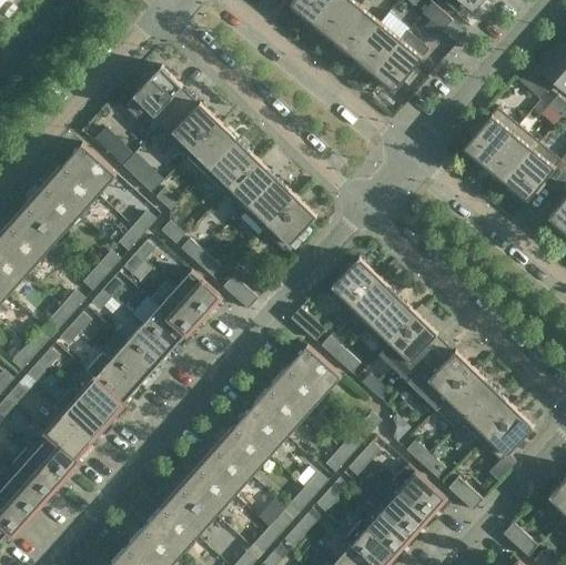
[(310,23),(329,0),(293,0),(287,6),(310,23)]
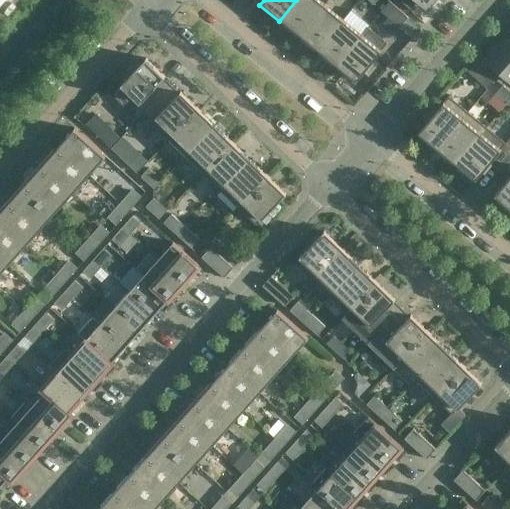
[(297,37),(323,6),(315,0),(296,0),(279,21),(297,37)]
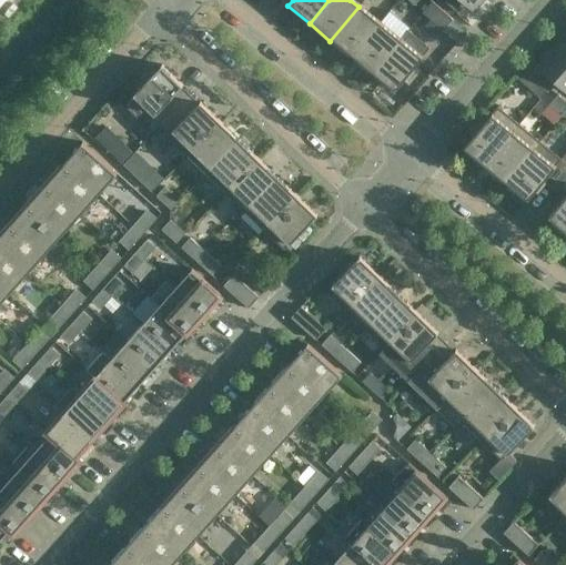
[(481,0),(438,0),(453,12),(462,2),(472,11),(481,0)]
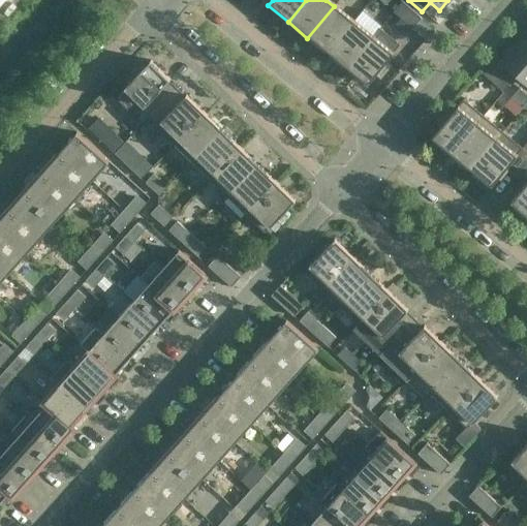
[(420,21),(401,3),(392,13),(410,31),(420,21)]
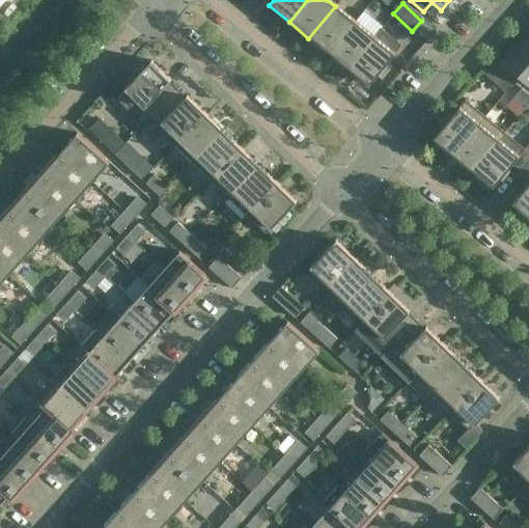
[(328,54),(354,22),(335,6),(308,38),(328,54)]
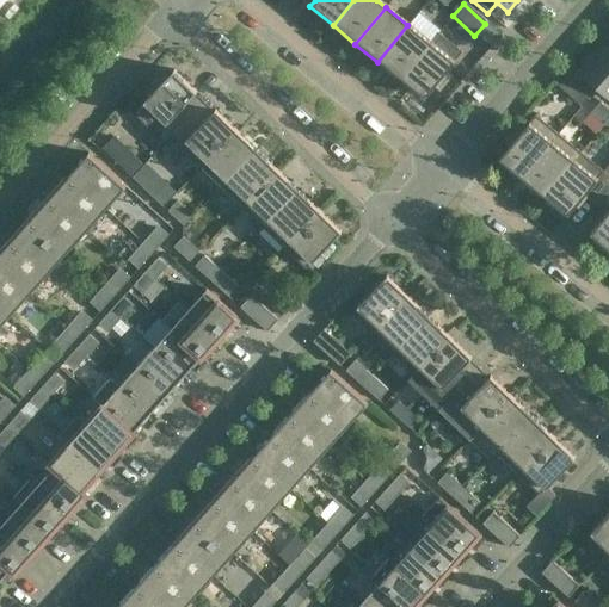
[(399,80),(430,44),(407,25),(377,62),(399,80)]
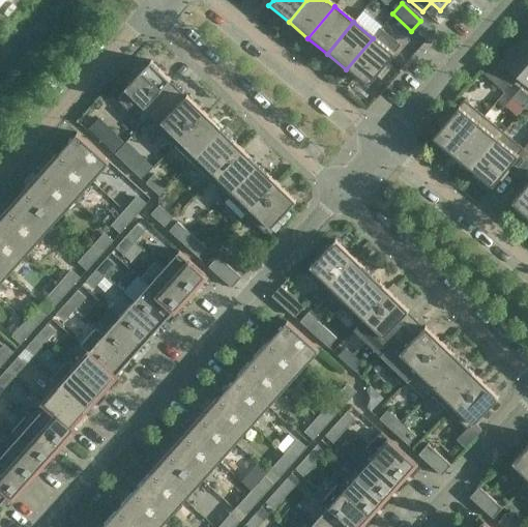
[(527,33),(517,47),(527,56),(527,33)]
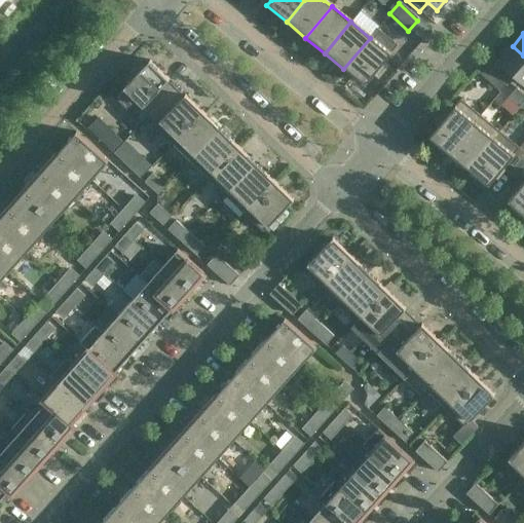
[(389,54),(370,38),(343,69),(364,86),(371,76),(376,80),(387,67),(382,63),(389,54)]
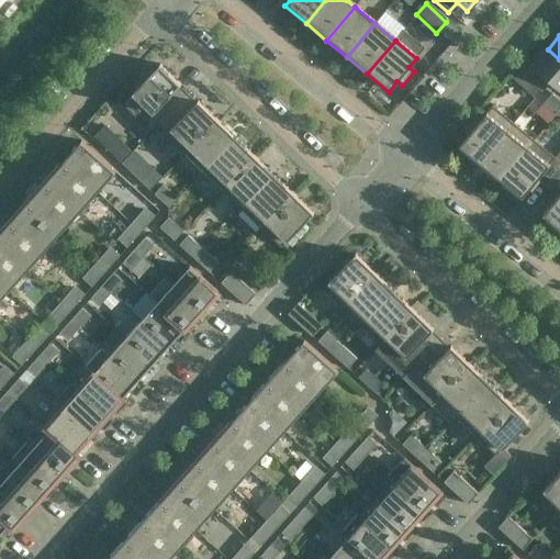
[(559,59),(548,49),(532,68),(559,92),(559,59)]
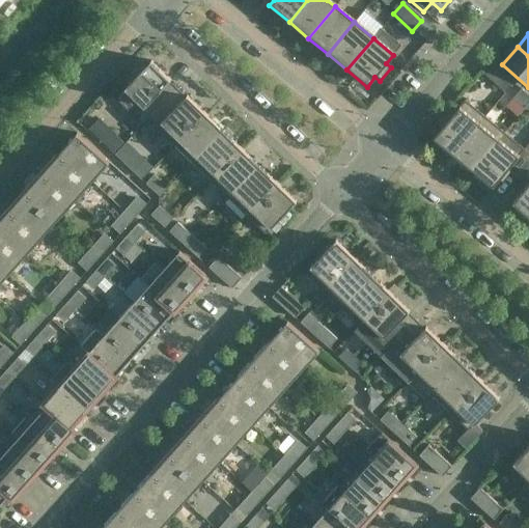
[(141,127),(176,90),(168,83),(169,81),(149,62),(113,100),(141,127)]
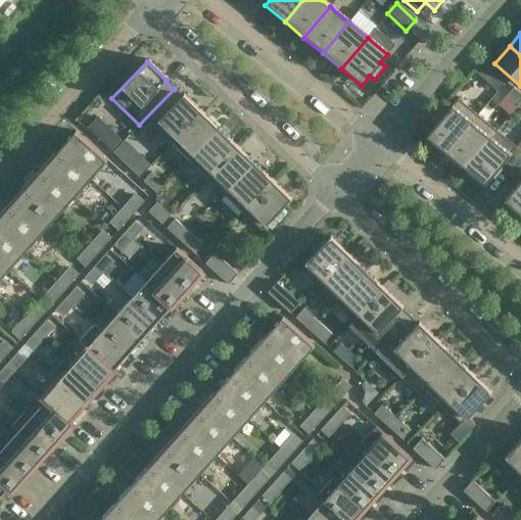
[(505,83),(485,65),(476,76),(495,93),(505,83)]
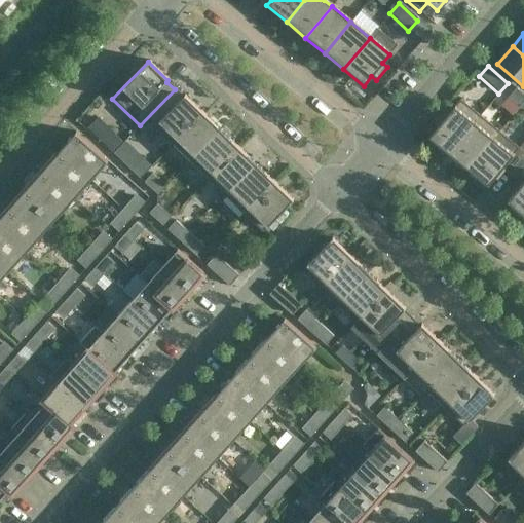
[(172,146),(202,114),(184,96),(183,98),(175,89),(140,125),(141,126),(146,121),(172,146)]
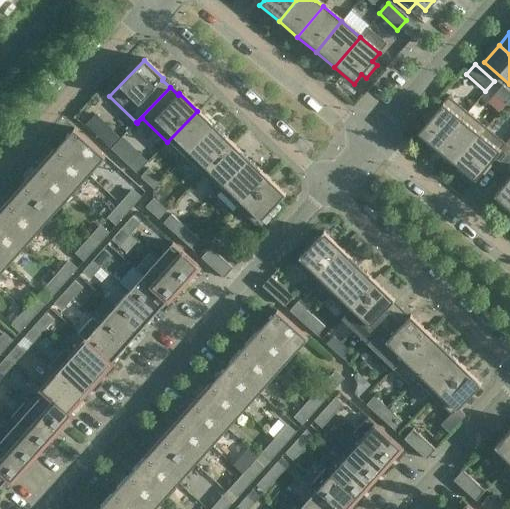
[(492,97),(503,107),(509,98),(509,95),(501,87),(492,97)]
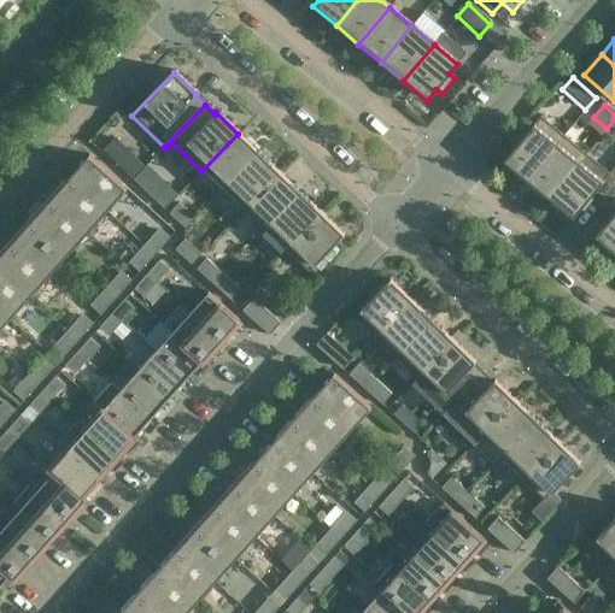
[(525,182),(562,137),(539,118),(523,136),(517,131),(505,147),(511,152),(502,163),(525,182)]
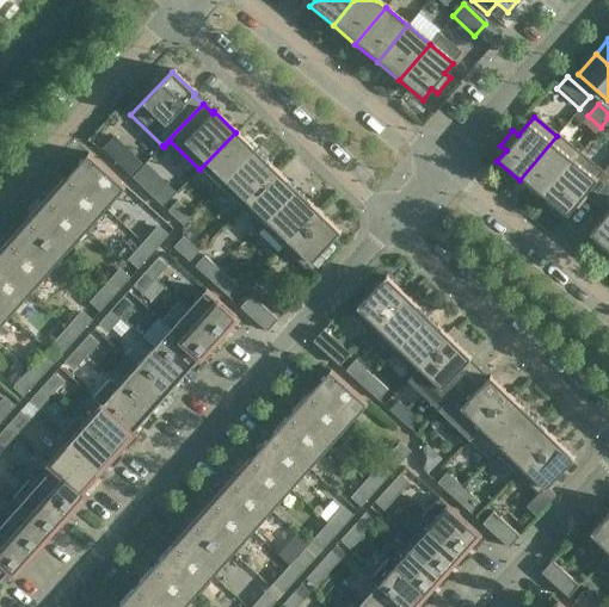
[(220,190),(256,153),(235,132),(200,169),(220,190)]
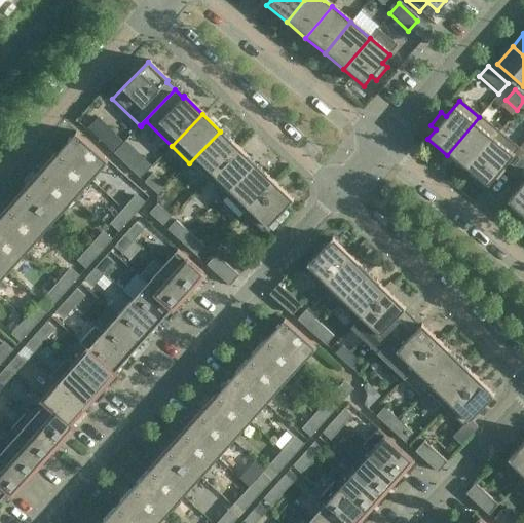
[(498,133),(479,117),(447,155),(466,172),(498,133)]
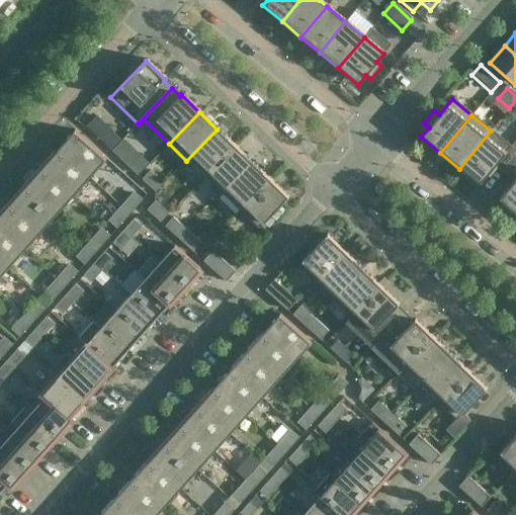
[(204,177),(235,147),(217,130),(186,161),(204,177)]
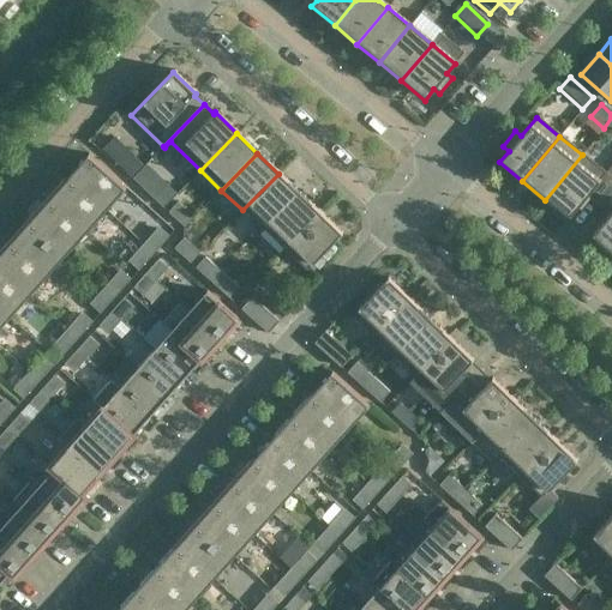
[(603,179),(611,186),(611,164),(605,174),(582,155),(545,200),(568,218),(603,179)]
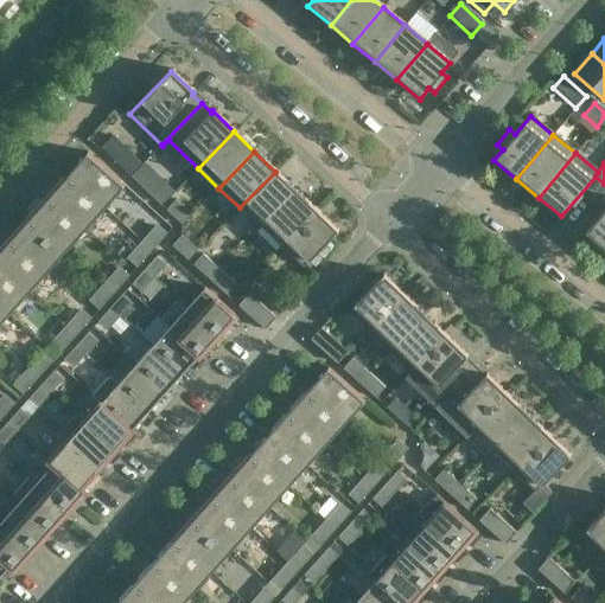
[(103,209),(123,187),(86,154),(67,175),(103,209)]
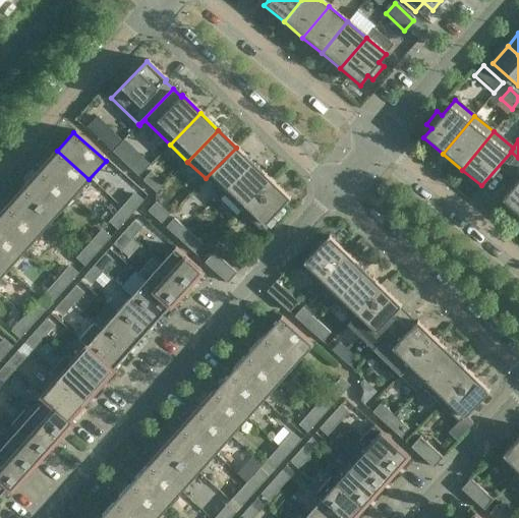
[(121,167),(133,155),(124,145),(112,158),(121,167)]
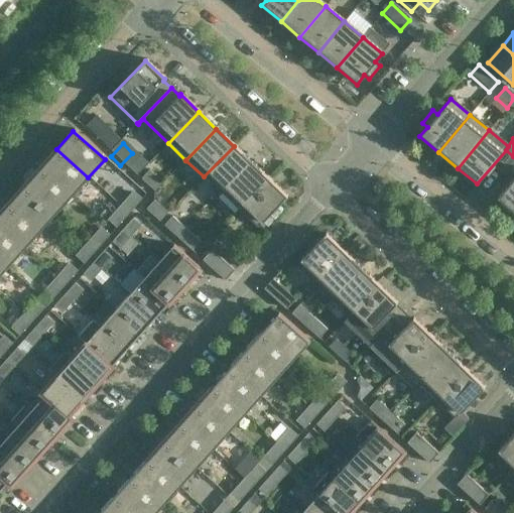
[(221,194),(251,162),(234,146),(204,176),(221,194)]
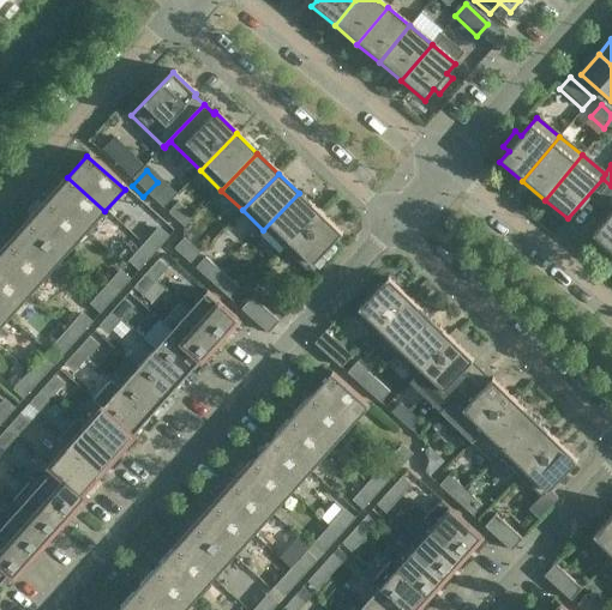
[(85,233),(105,211),(67,177),(48,199),(85,233)]
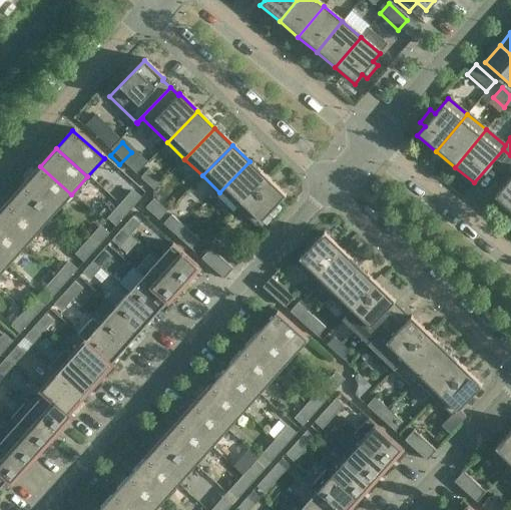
[(236,209),(267,178),(249,161),(219,192),(236,209)]
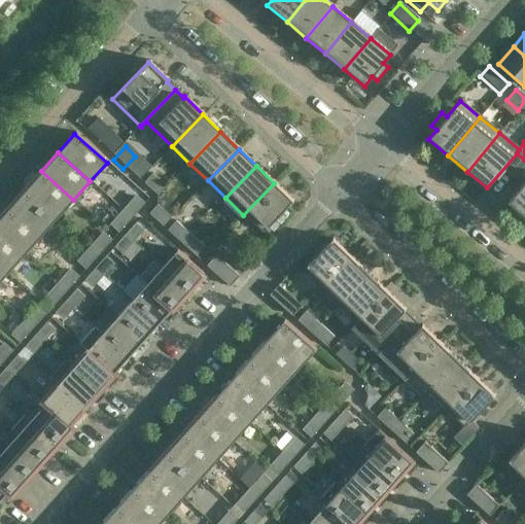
[(73,200),(41,171),(25,189),(57,218),(73,200)]
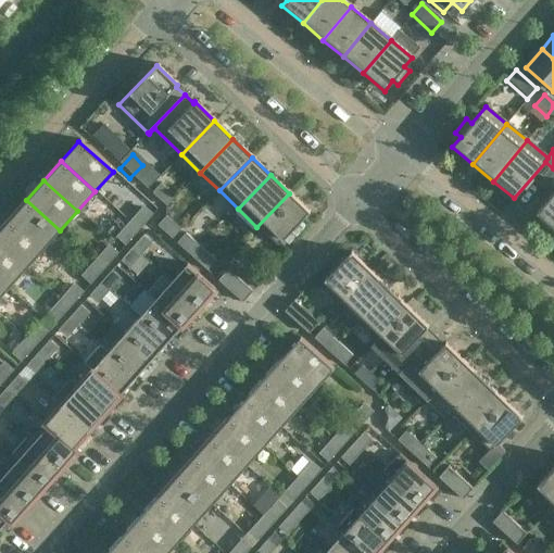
[(151,193),(166,208),(174,198),(160,185),(151,193)]
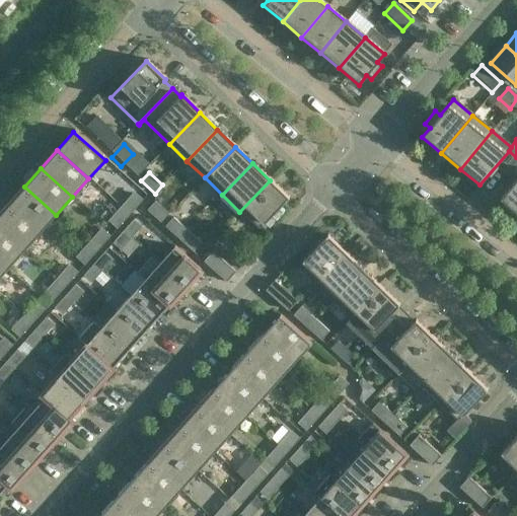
[(516,215),(516,177),(499,201),(516,215)]
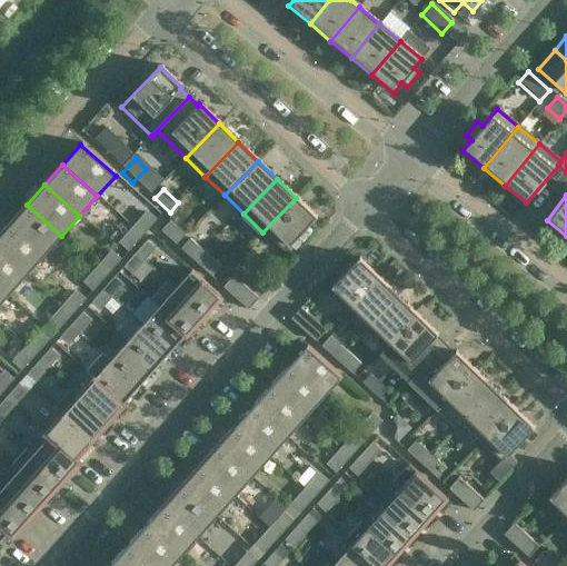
[(316,218),(296,198),(262,232),(282,251),(316,218)]
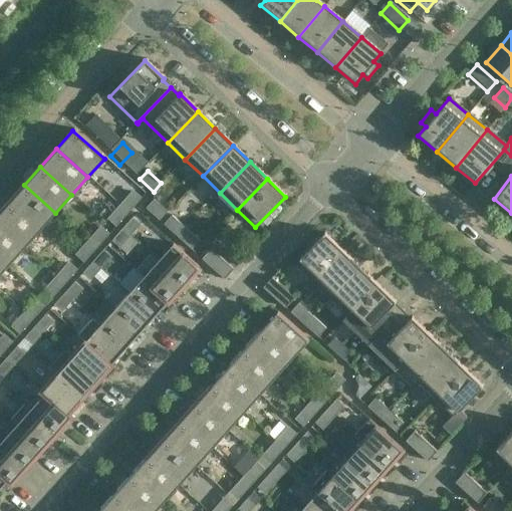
[(375,181),(368,189),(377,198),(386,190),(375,181)]
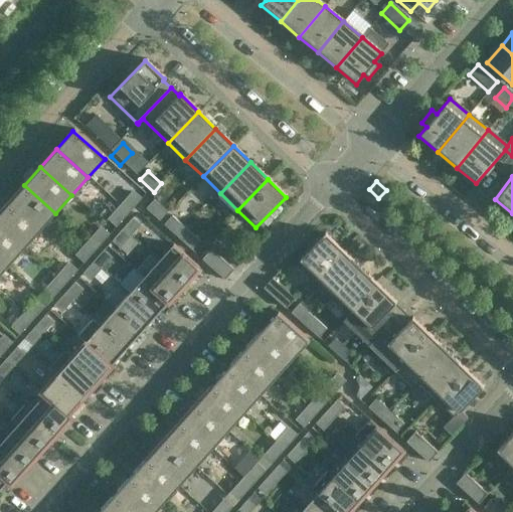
[(55,213),(24,185),(8,203),(39,231),(55,213)]
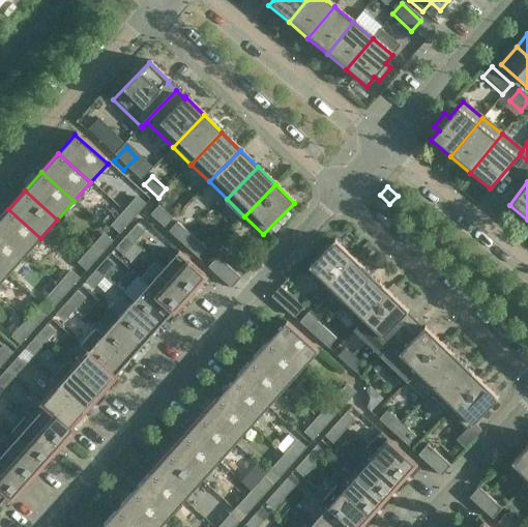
[(132,221),(143,207),(134,200),(122,212),(132,221)]
